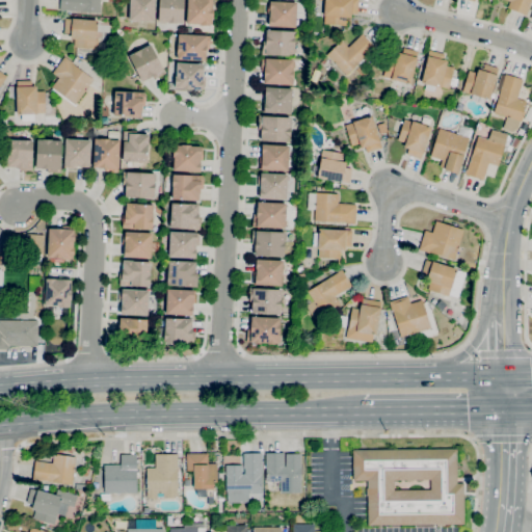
[(100,0),(100,12),(64,9),(64,10),(59,10),(60,0),(100,0)]
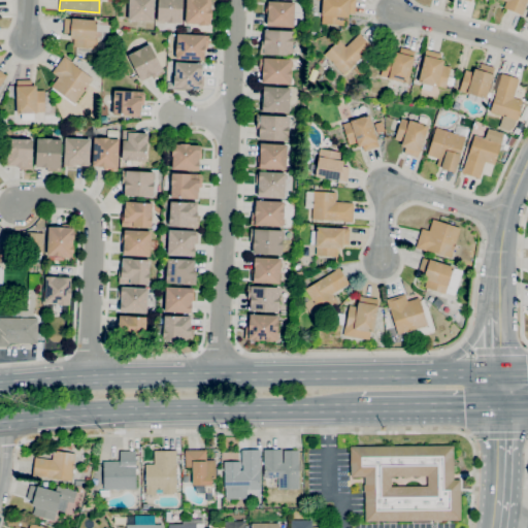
[(154,0),(154,22),(128,20),(129,0),(154,0)]
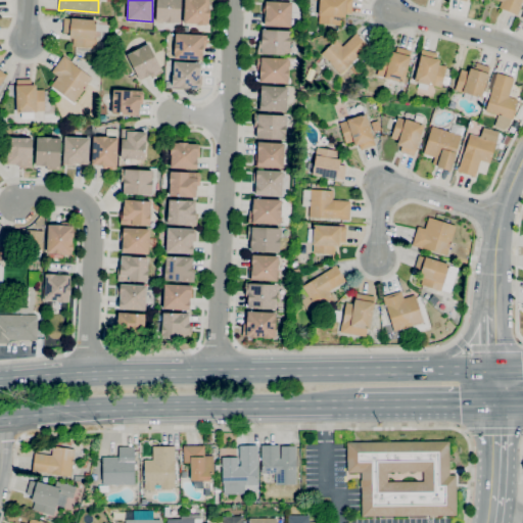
[(162,24),(156,22),(156,21),(155,21),(155,0),(180,0),(179,22),(174,22),(165,22),(165,21),(162,21),(162,24)]
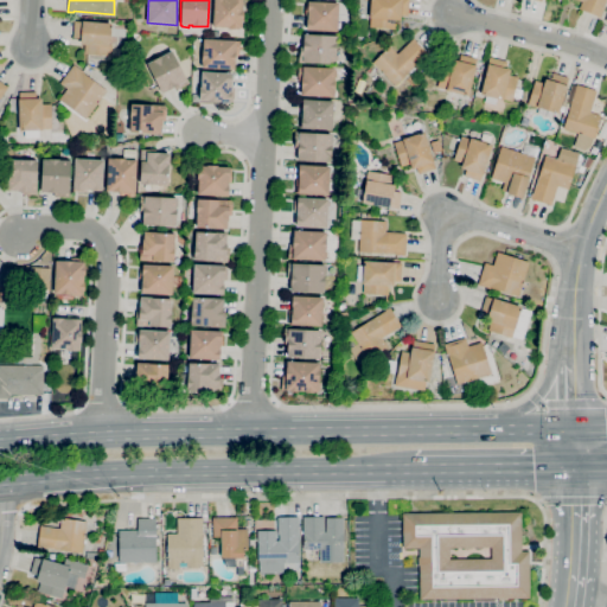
[(238,29),(228,29),(228,27),(212,26),(212,0),(242,0),(242,10),(243,10),(243,20),(242,20),(241,29),(238,29)]
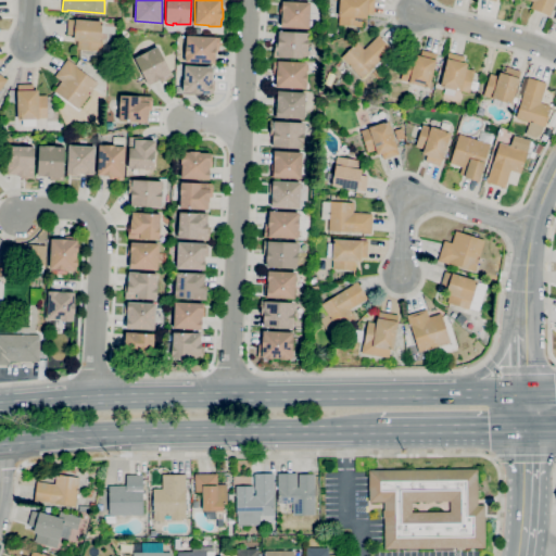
[(361,26),(339,24),(339,16),(338,16),(339,0),(374,0),(374,14),(367,14),(367,19),(362,19),(361,26)]
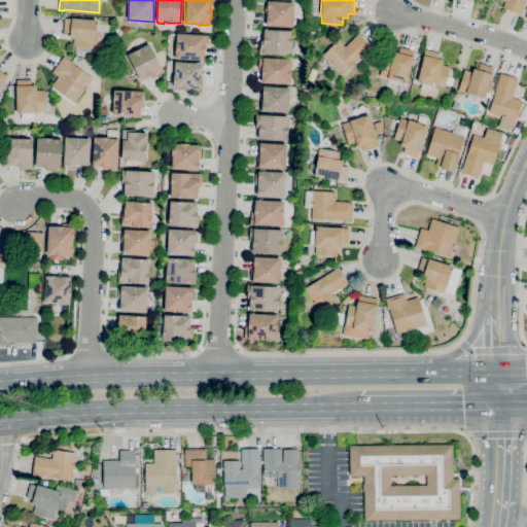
[(521,14),(502,7),(504,1),(501,0),(526,0),(524,6),(521,14)]
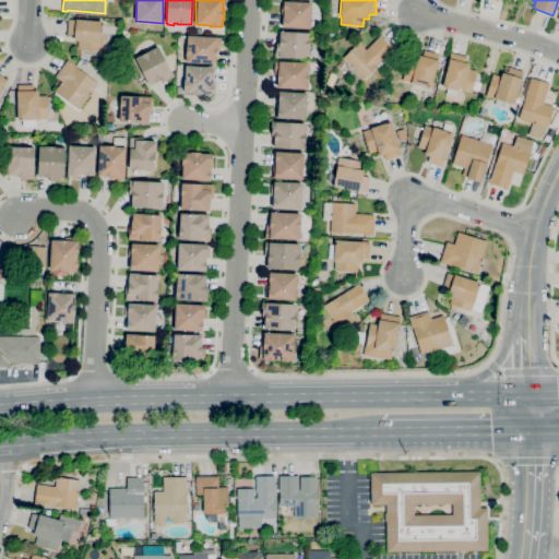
[(310,30),(282,27),(283,18),(283,14),(281,14),(281,1),(311,2),(310,30)]
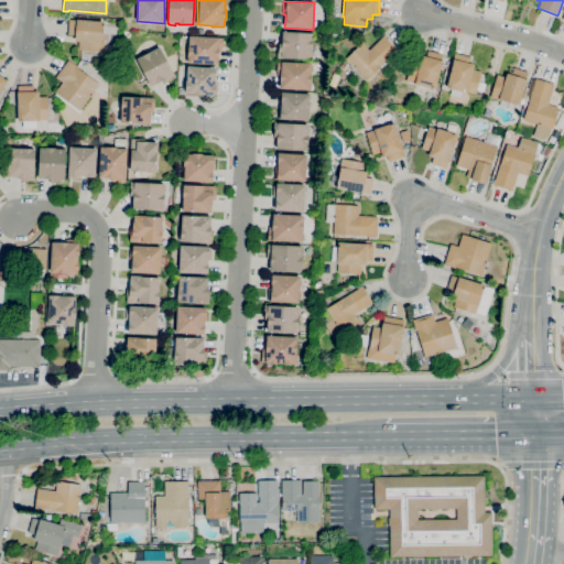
[(102,52),(78,50),(79,41),(75,41),(76,35),(67,34),(68,20),(77,21),(77,20),(104,22),(102,41),(104,41),(102,52)]
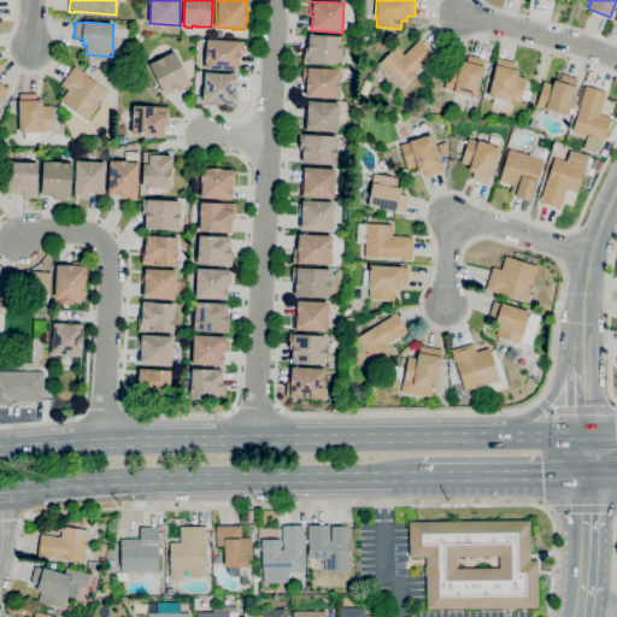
[(341,65),(304,63),(305,48),(309,48),(309,41),(309,35),(342,36),(342,43),(341,54),(341,65)]
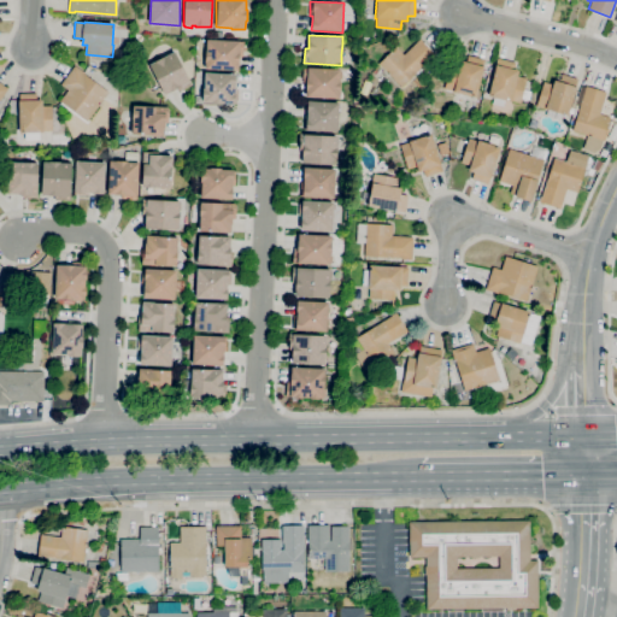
[(401,87),(378,63),(395,47),(403,54),(419,39),(435,54),(401,87)]
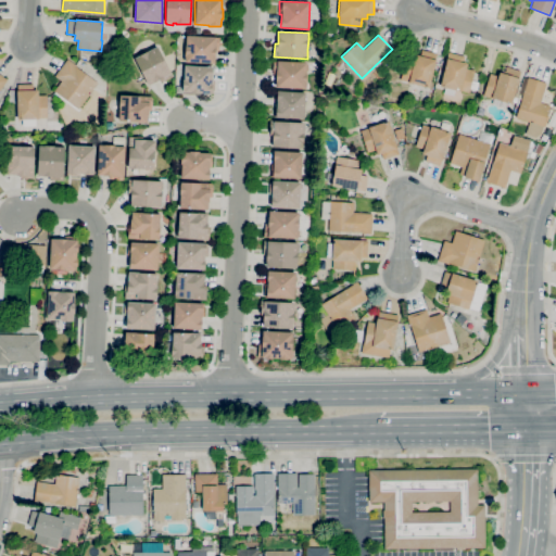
[(215,64),(185,62),(186,45),(184,45),(185,37),(186,38),(187,36),(219,37),(219,50),(215,50),(215,64)]
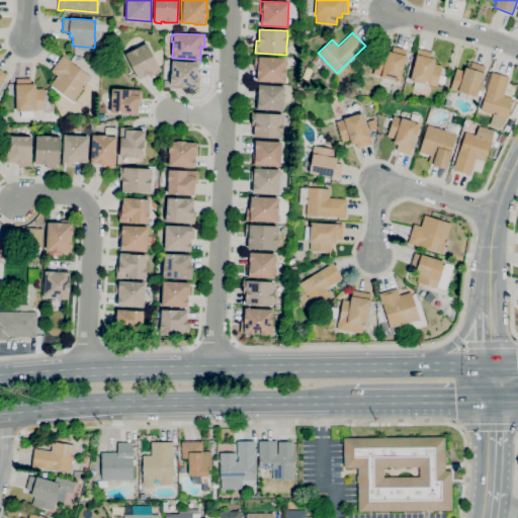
[(139,80),(125,55),(146,44),(161,71),(153,75),(149,77),(148,74),(139,80)]
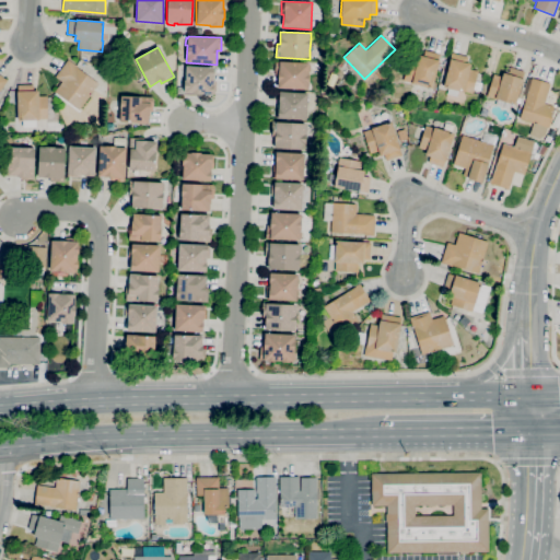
[(432,89),(411,83),(411,82),(404,80),(409,58),(417,60),(418,55),(423,56),(424,50),(440,54),(439,60),(432,89)]
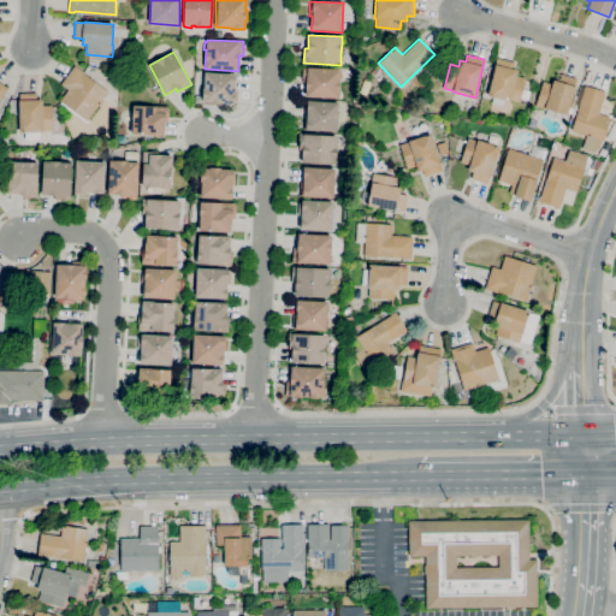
[(502,106),(491,104),(493,98),(487,96),(497,58),(515,63),(513,69),(517,70),(516,76),(526,78),(522,89),(531,92),(528,100),(521,99),(520,104),(510,101),(504,100),(502,106)]
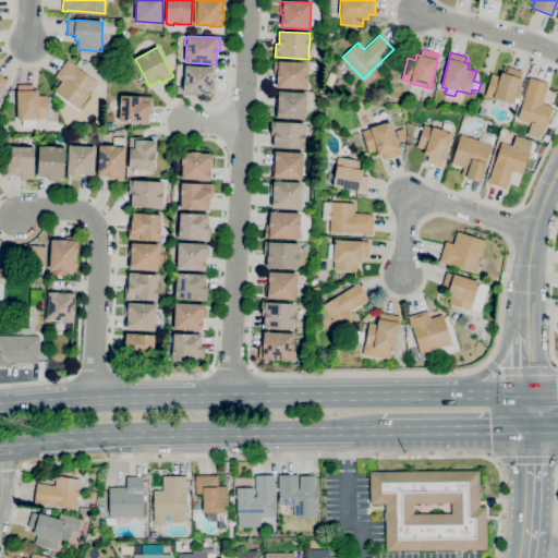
[(80,110),(55,92),(62,81),(56,76),(68,59),(77,65),(76,68),(98,83),(80,110)]
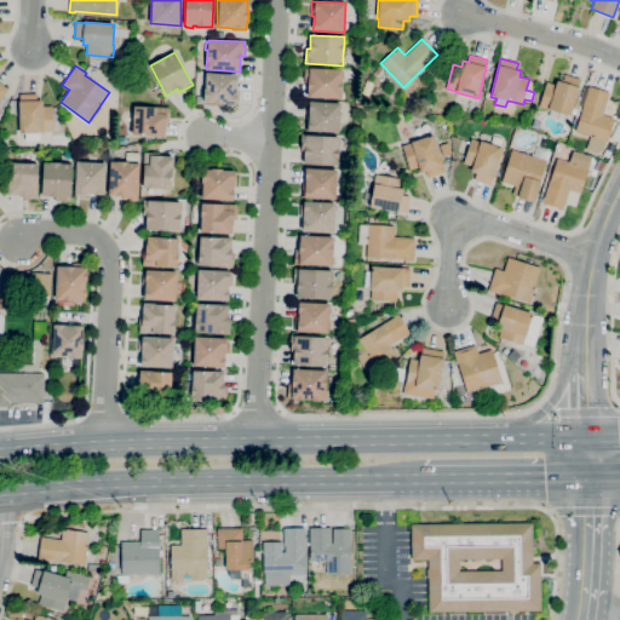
[(380,79),(374,72),(380,65),(386,72),(380,79)]
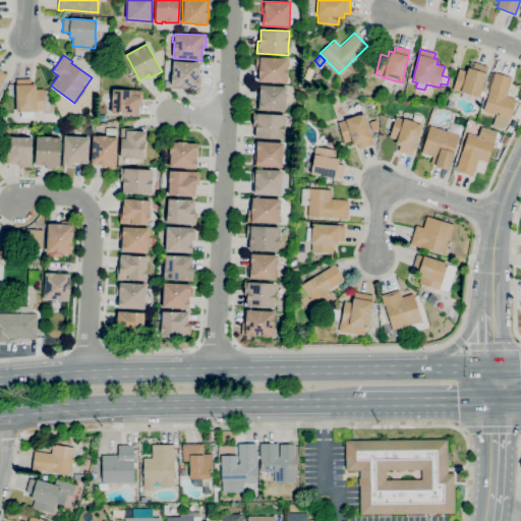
[(286,83),(257,81),(258,69),(255,69),(256,57),(287,59),(287,68),(287,77),(286,77),(286,83)]
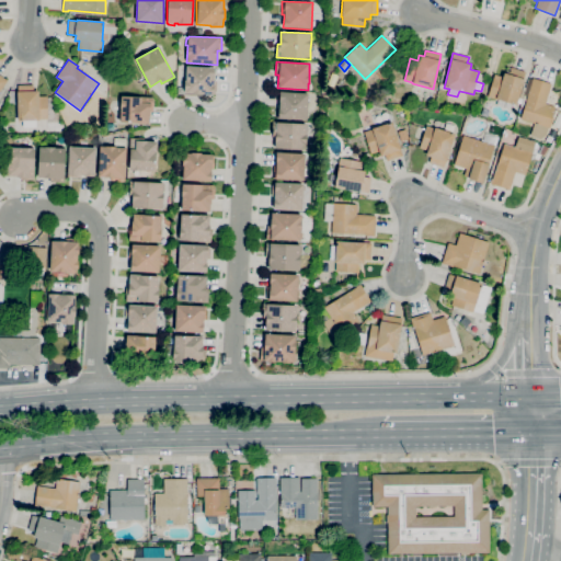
[(216,94),(202,94),(192,94),(192,93),(184,93),(184,91),(184,80),(186,80),(186,66),(215,68),(214,81),(217,81),(216,94)]
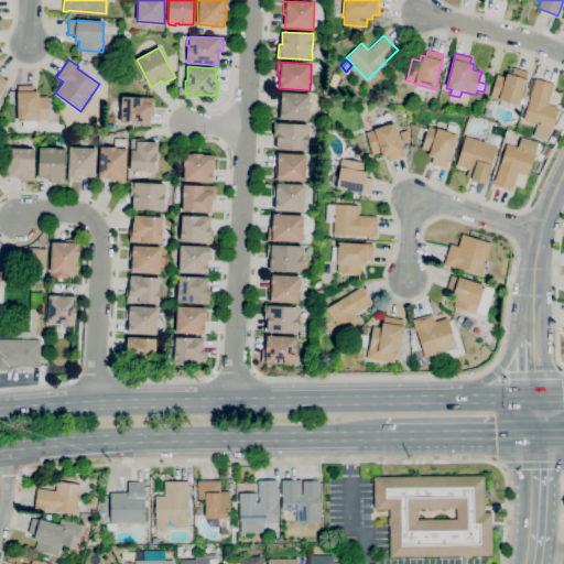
[(512,109),(499,105),(500,100),(490,97),(497,75),(505,77),(507,73),(511,75),(513,67),(528,72),(525,79),(527,79),(524,87),(528,88),(523,104),(520,102),(519,106),(513,104),(512,109)]
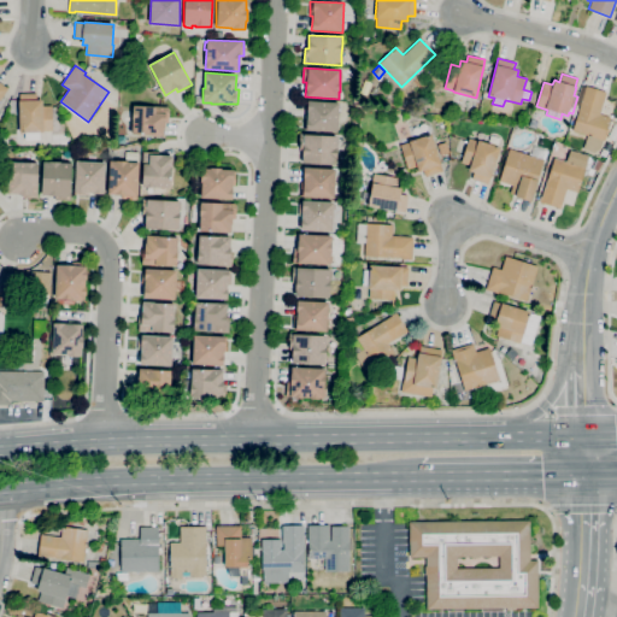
[(600,148),(594,152),(583,150),(588,135),(573,130),(586,86),(606,93),(600,115),(610,117),(607,128),(609,129),(605,140),(603,140),(600,148)]
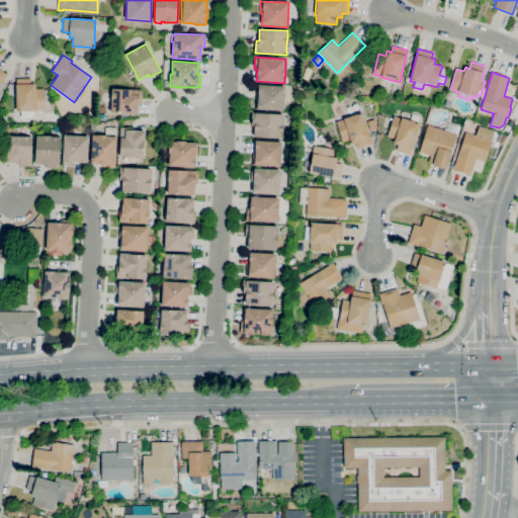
[(21,117),(21,111),(16,111),(15,84),(16,84),(16,79),(30,78),(30,84),(35,84),(35,89),(44,88),(44,110),(36,110),(36,111),(32,111),(32,117),(21,117)]
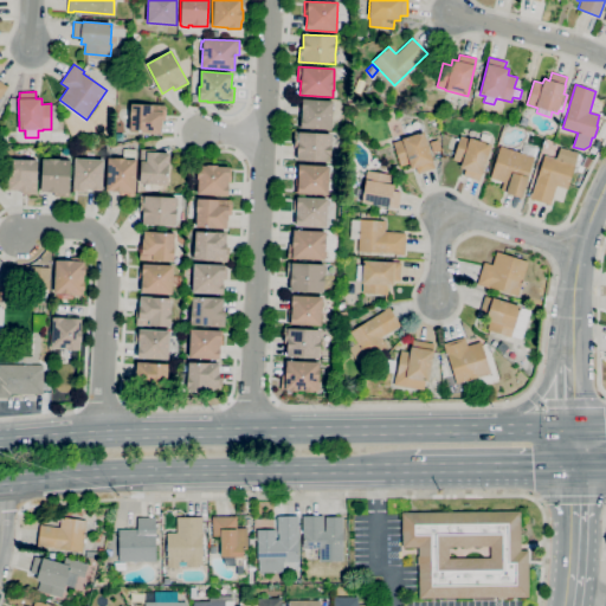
[(330,130),(298,128),(300,114),(301,114),(302,100),(333,101),(330,130)]
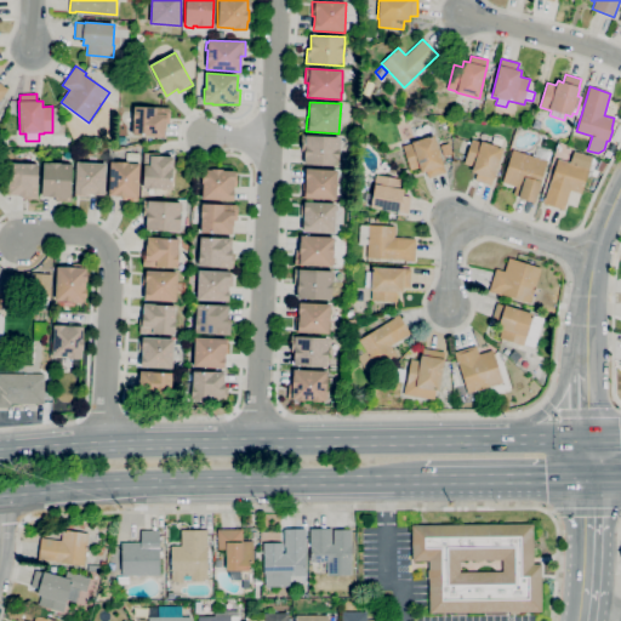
[(164,138),(132,136),(134,107),(157,108),(157,107),(169,108),(167,124),(166,124),(165,129),(164,138)]
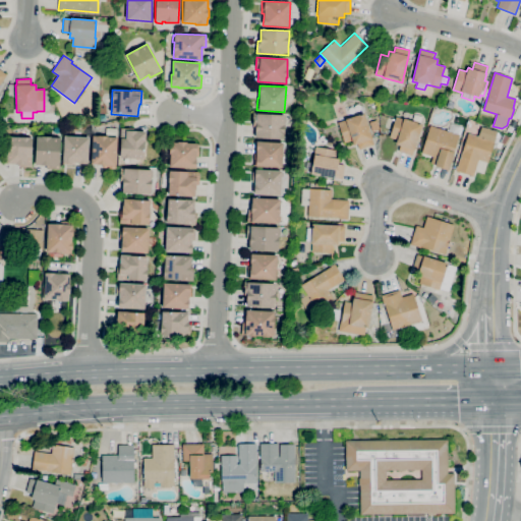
[(283,139),(255,137),(255,126),(253,126),(253,123),(252,123),(252,113),(285,115),(283,139)]
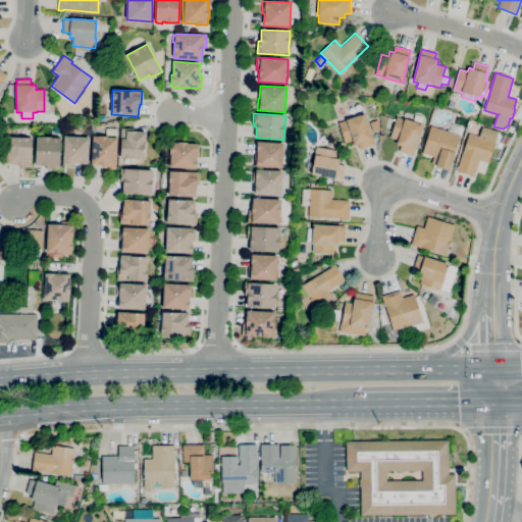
[(360,150),(358,144),(354,146),(352,141),(345,143),(338,123),(346,120),(364,113),(374,145),(360,150)]
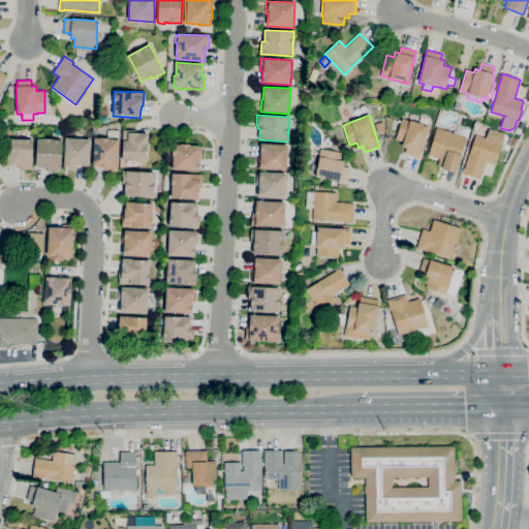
[(417,158),(404,154),(406,148),(401,147),(403,142),(395,139),(402,119),(409,121),(409,120),(429,126),(421,152),(419,152),(417,158)]
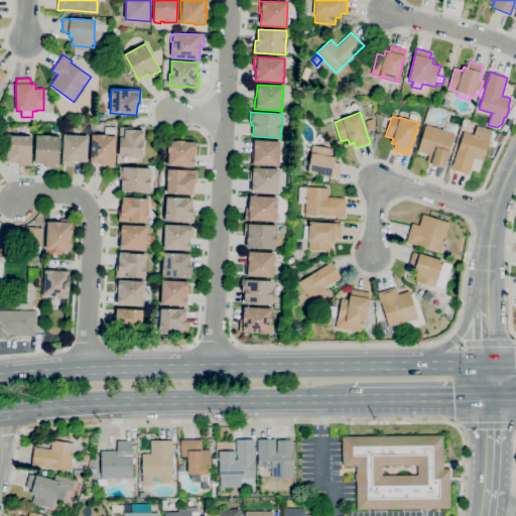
[(369,130),(366,121),(373,119),(376,127),(369,130)]
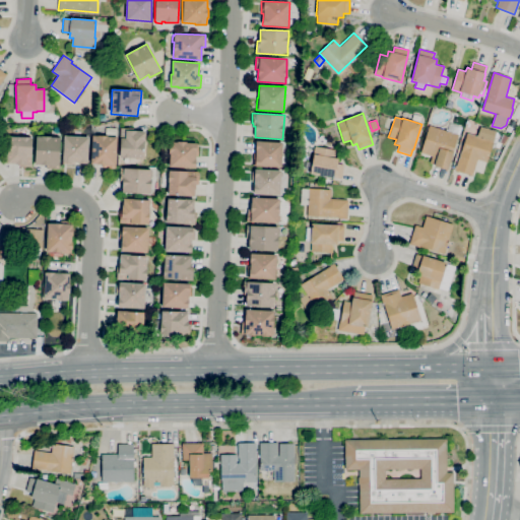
[(448,170),(434,166),(435,164),(430,163),(432,156),(420,152),(429,125),(447,131),(450,123),(460,126),(457,134),(458,134),(448,170)]
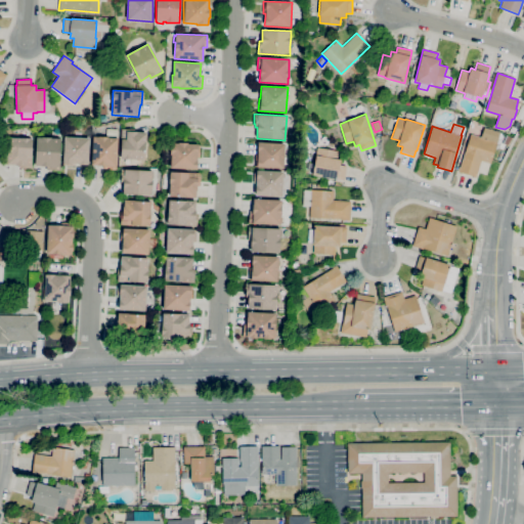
[(116,170),(107,169),(103,169),(103,166),(97,166),(97,165),(91,165),(93,136),(98,137),(98,136),(106,137),(106,129),(118,129),(117,138),(118,138),(116,170)]
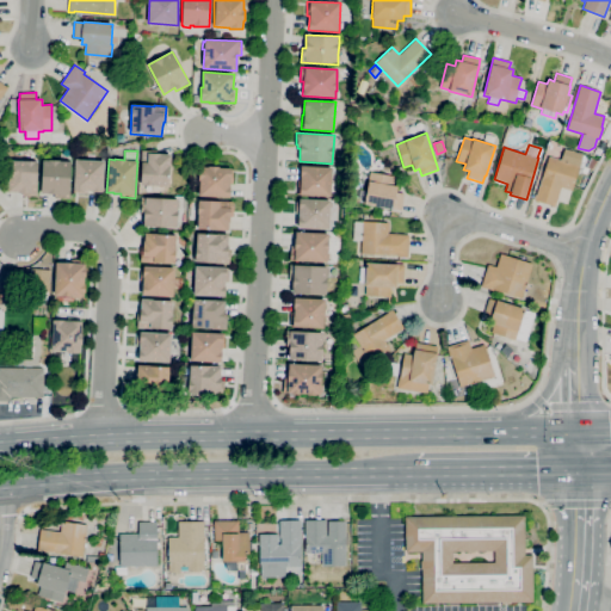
[(168,186),(140,185),(142,150),(150,150),(156,150),(156,154),(171,154),(171,166),(170,166),(168,186)]
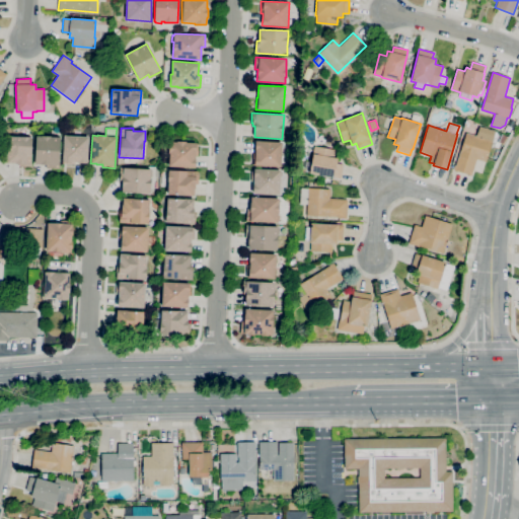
[(471,175),(453,169),(454,165),(456,166),(466,133),(492,141),(486,162),(476,159),(471,175)]
